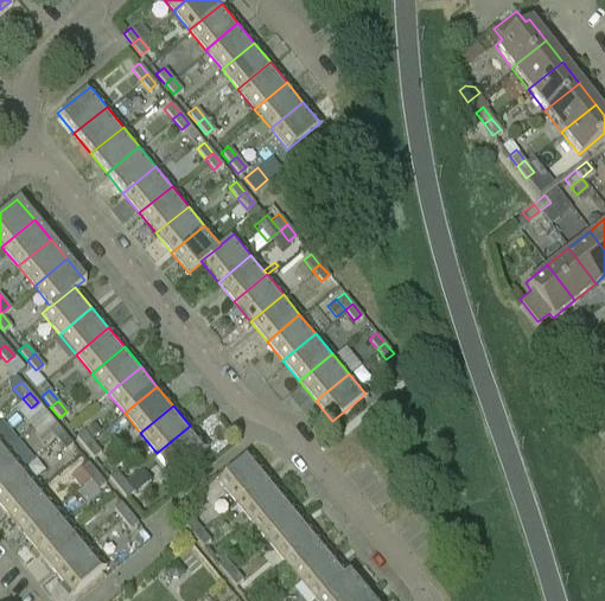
[(62,432),(51,417),(43,423),(55,438),(62,432)]
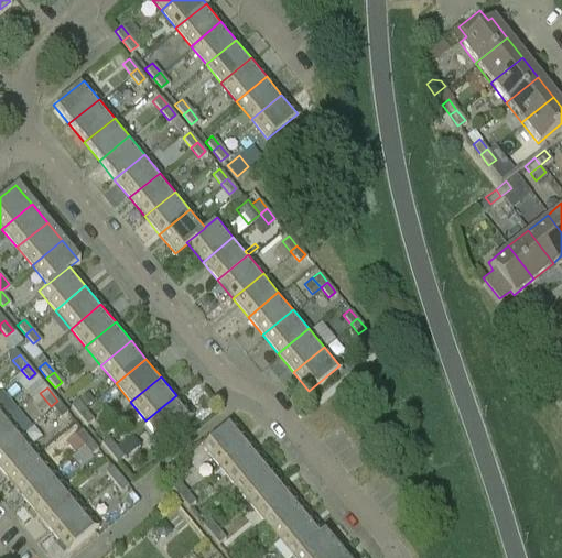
[(83,406),(92,398),(86,392),(77,398),(83,406)]
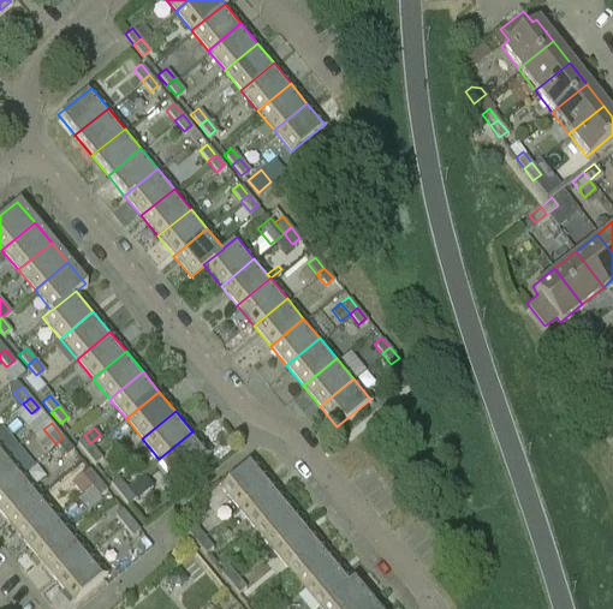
[(209,452),(192,431),(159,459),(176,479),(209,452)]
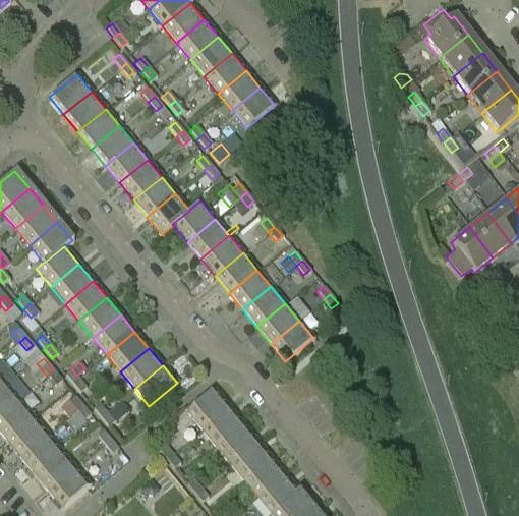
[(64,375),(71,383),(77,378),(70,368),(64,375)]
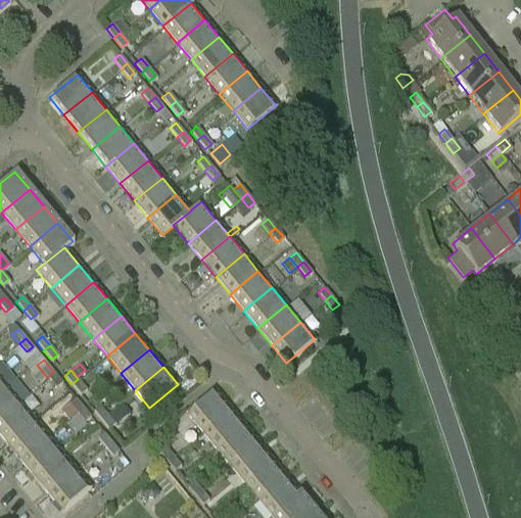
[(61,381),(53,372),(47,377),(54,386),(61,381)]
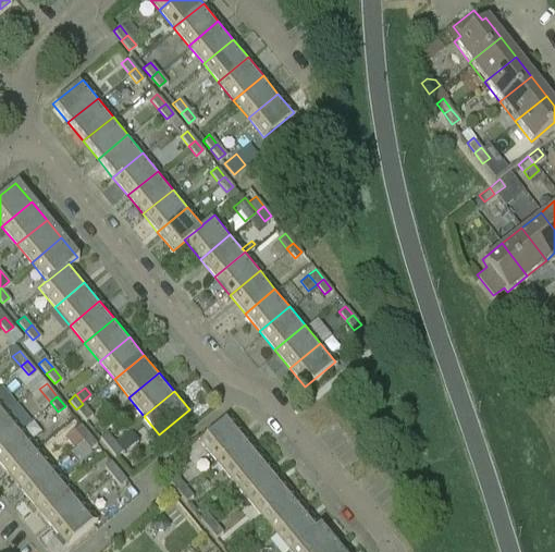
[(90,414),(83,404),(76,409),(84,419),(90,414)]
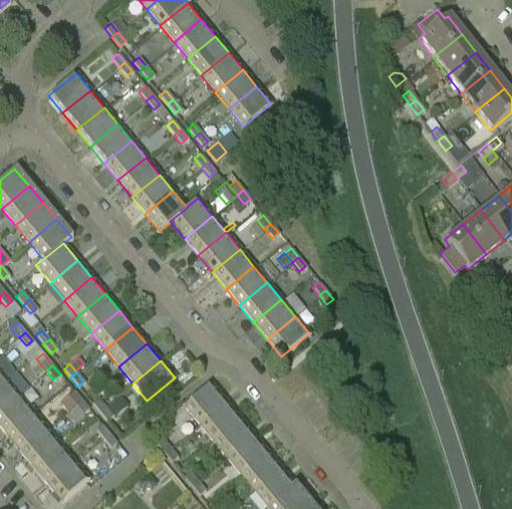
[(0,409),(18,394),(4,377),(0,380),(0,409)]
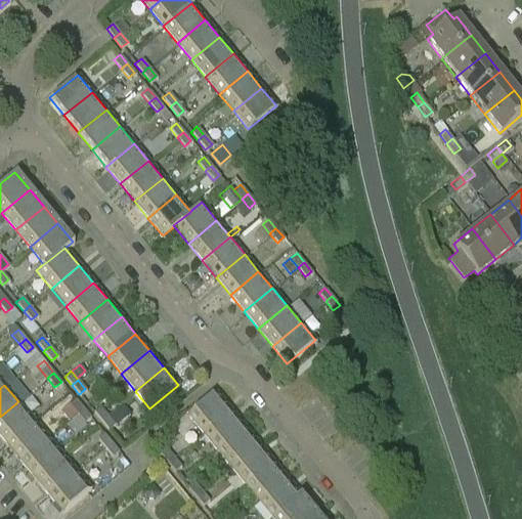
[(202,432),(229,408),(215,390),(186,414),(202,432)]
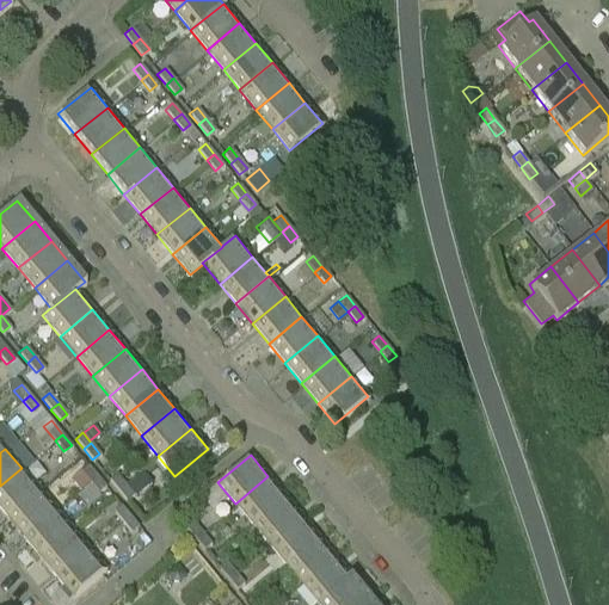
[(96,474),(87,464),(79,470),(88,481),(96,474)]
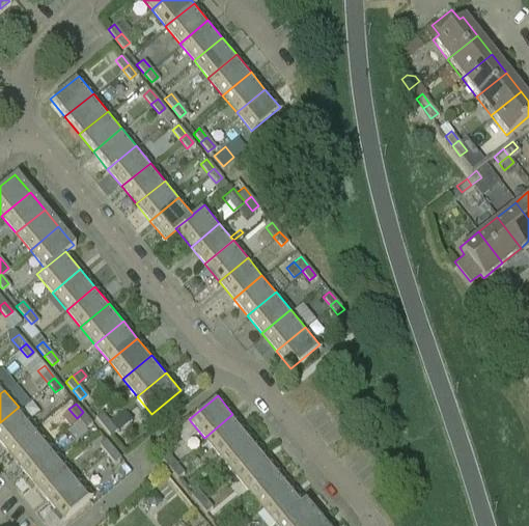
[(33,424),(19,407),(0,422),(0,443),(4,448),(33,424)]
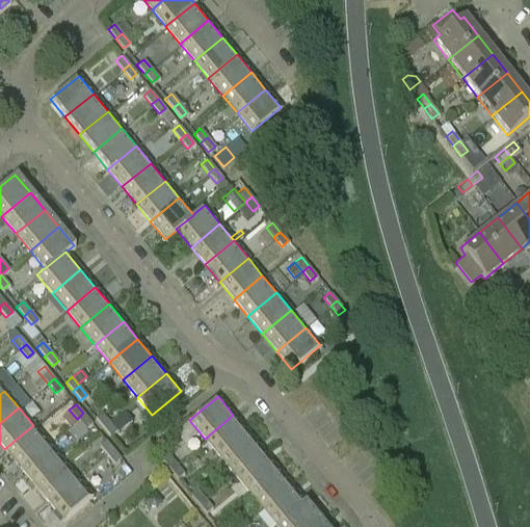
[(94,417),(101,426),(108,421),(100,412),(94,417)]
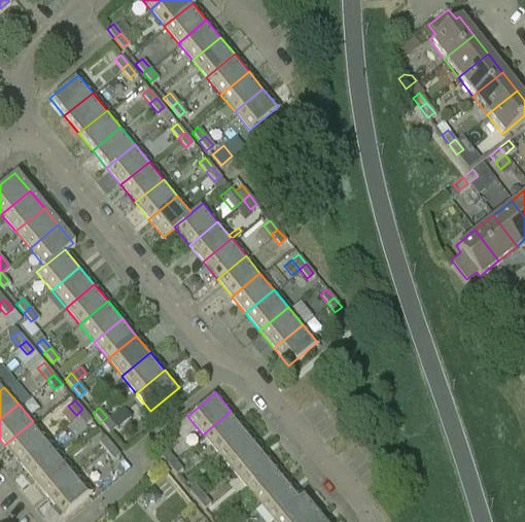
[(90,418),(82,409),(76,415),(83,423),(90,418)]
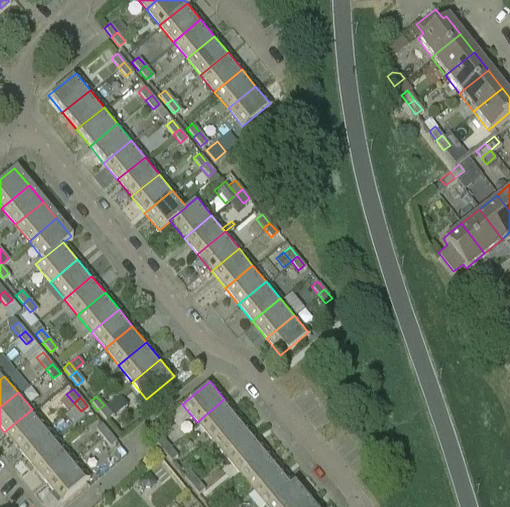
[(224,399),(197,422),(210,438),(238,415),(224,399)]
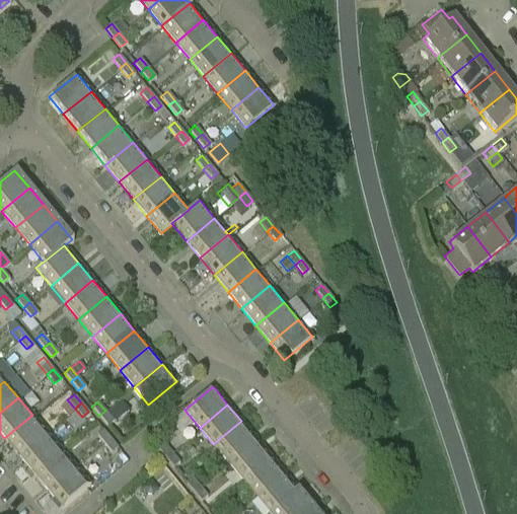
[(113,419),(105,411),(98,416),(106,424),(113,419)]
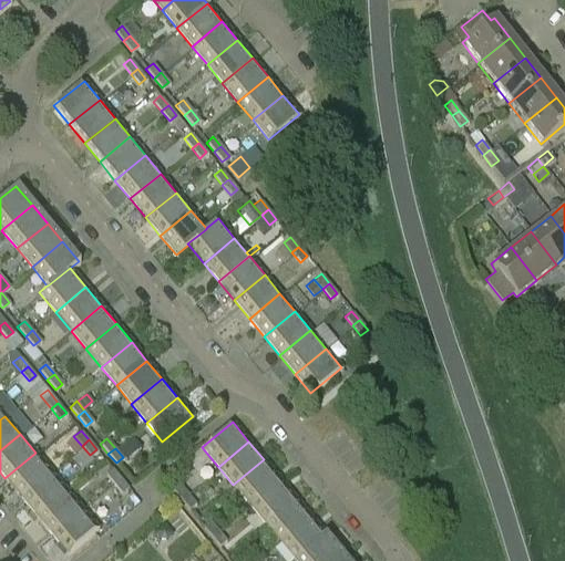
[(4,478),(20,497),(51,471),(36,453),(4,478)]
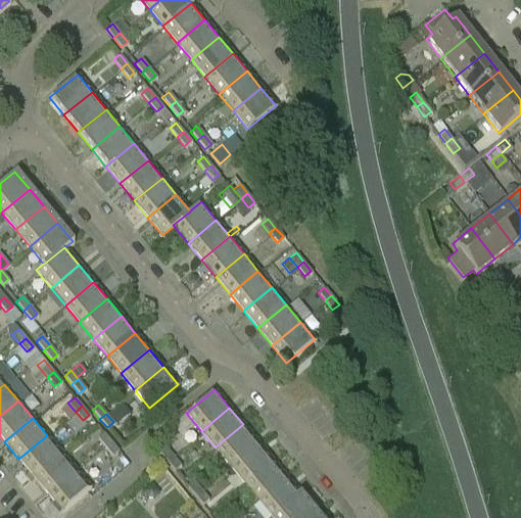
[(256,441),(243,424),(215,448),(229,465),(256,441)]
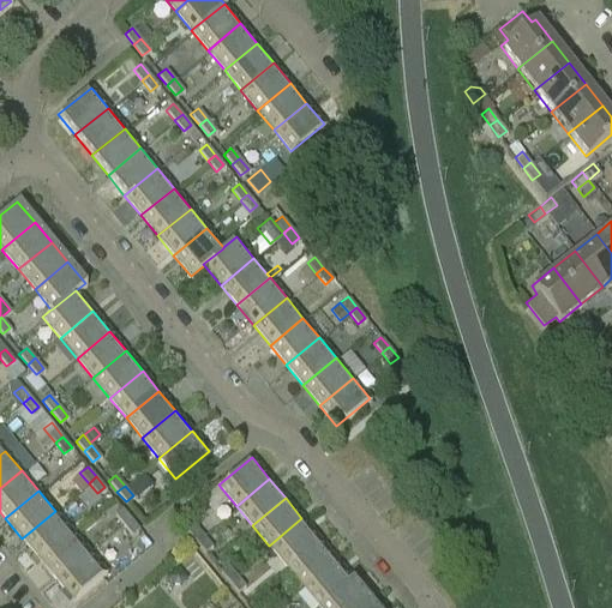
[(121,523),(129,517),(120,506),(113,512),(121,523)]
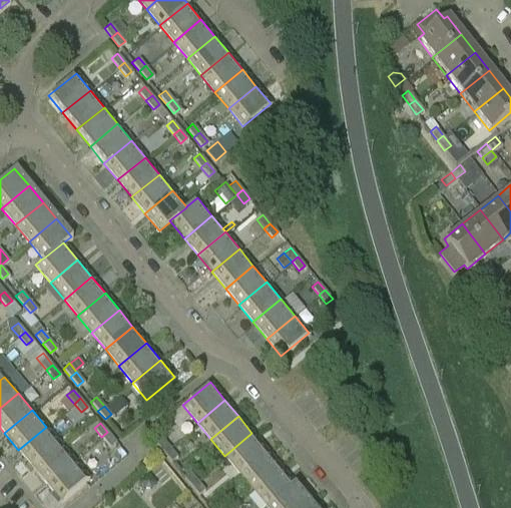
[(18,450),(32,466),(59,444),(46,427),(18,450)]
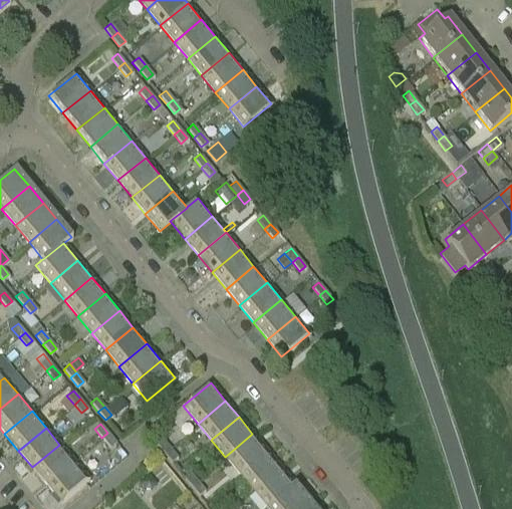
[(114,442),(107,433),(101,438),(108,447),(114,442)]
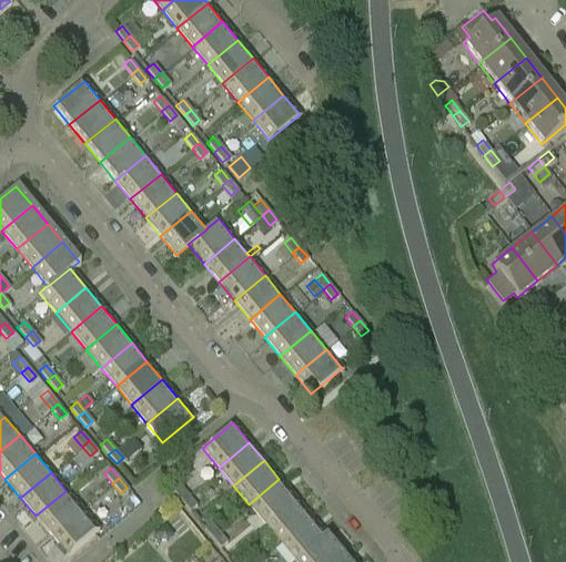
[(279,479),(249,504),(264,523),(294,498),(279,479)]
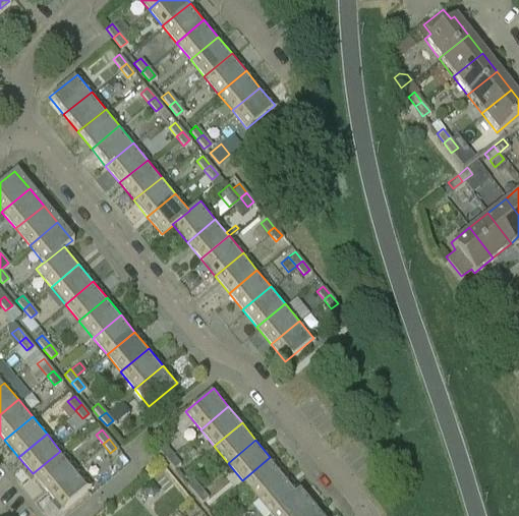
[(158,449),(165,458),(171,453),(164,444),(158,449)]
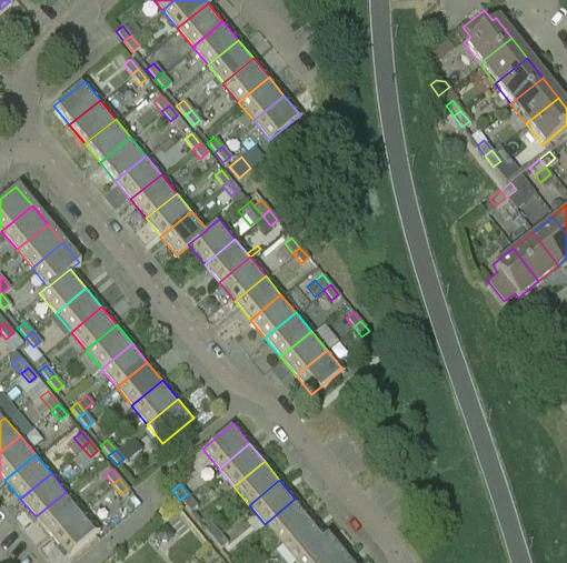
[(36,516),(51,535),(81,510),(66,492),(36,516)]
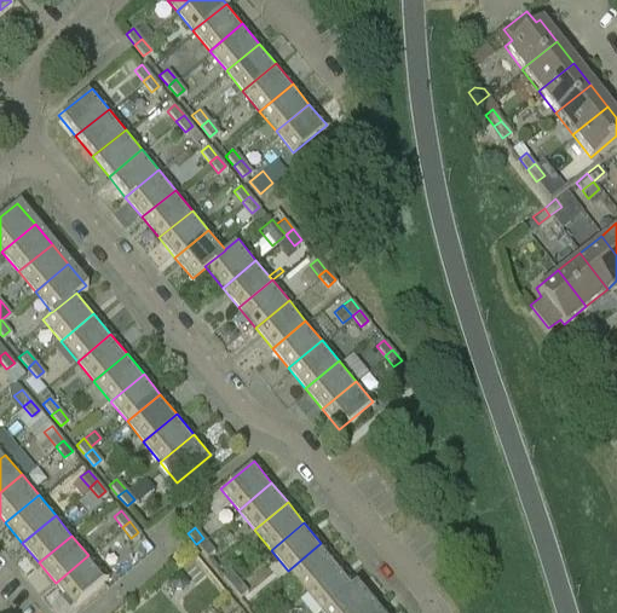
[(212,549),(203,538),(196,544),(205,555),(212,549)]
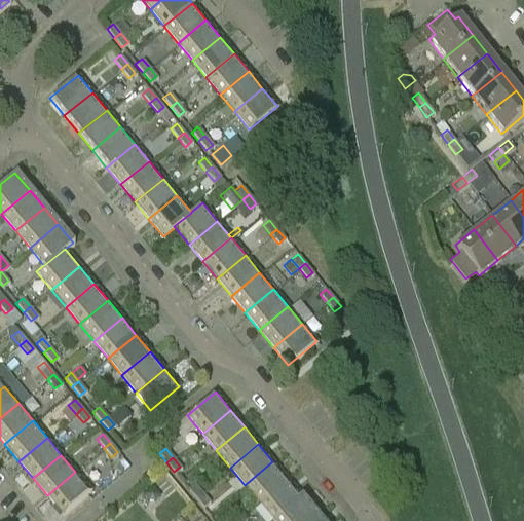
[(287,479),(272,461),(245,485),(258,501),(287,479)]
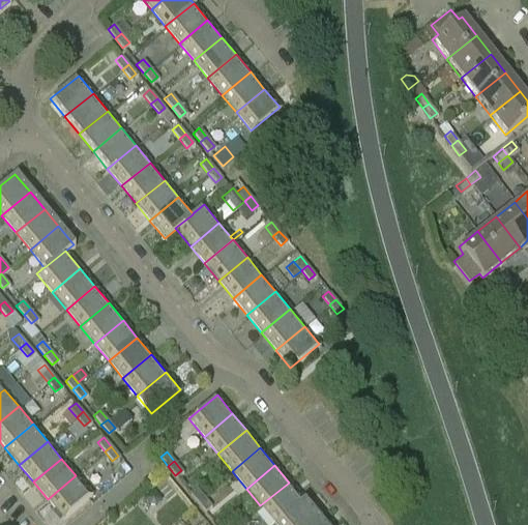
[(76,475),(48,499),(62,517),(90,493),(76,475)]
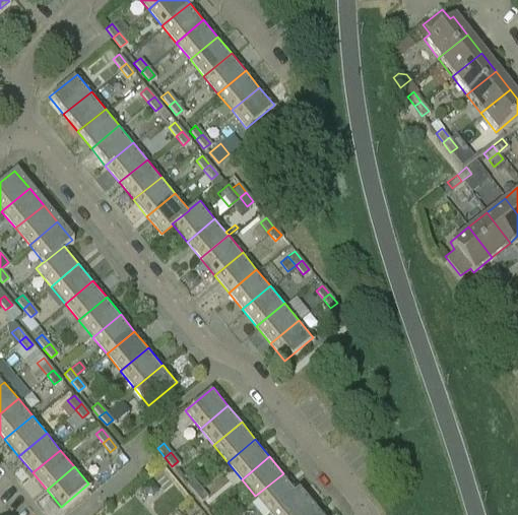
[(298,490),(283,473),(255,496),(269,513),(298,490)]
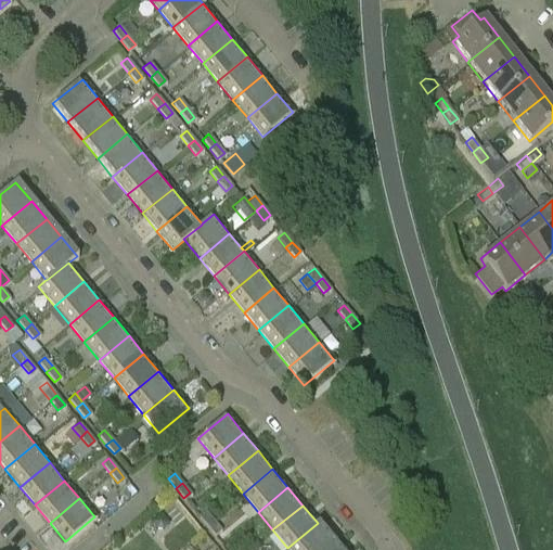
[(197,515),(205,524),(213,519),(204,510),(197,515)]
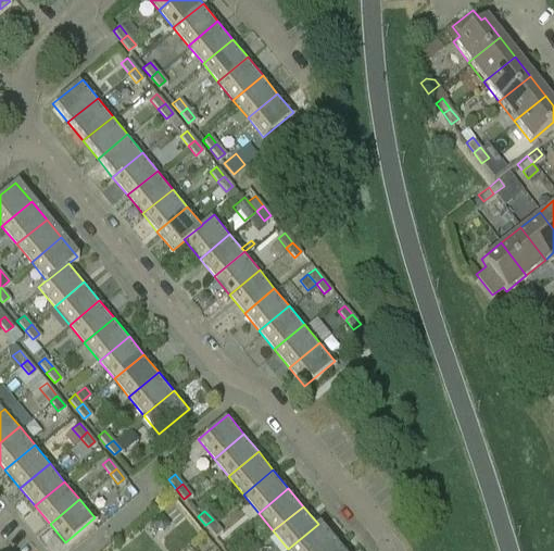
[(149,521),(153,527),(162,527),(167,523),(159,512),(149,521)]
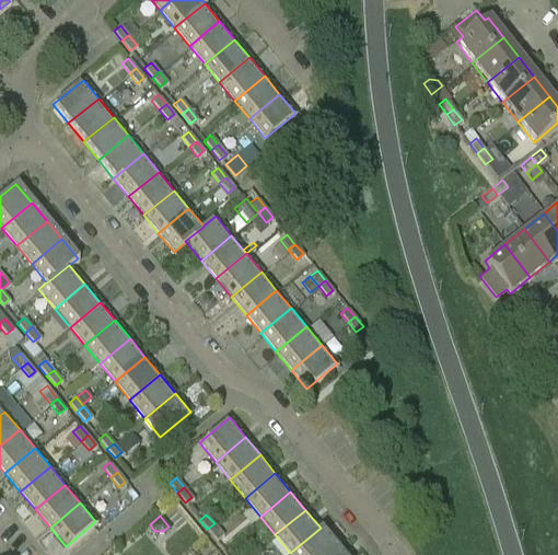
[(222,533),(214,523),(207,529),(216,539),(222,533)]
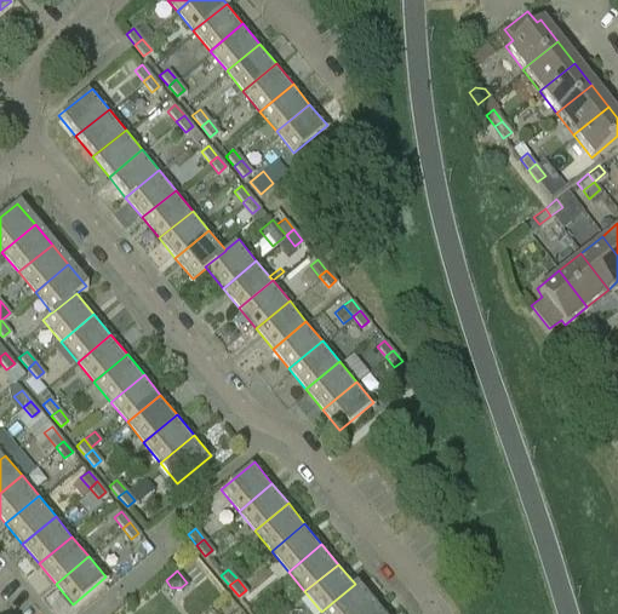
[(355,584),(321,612),(322,613),(360,613),(371,604),(355,584)]
